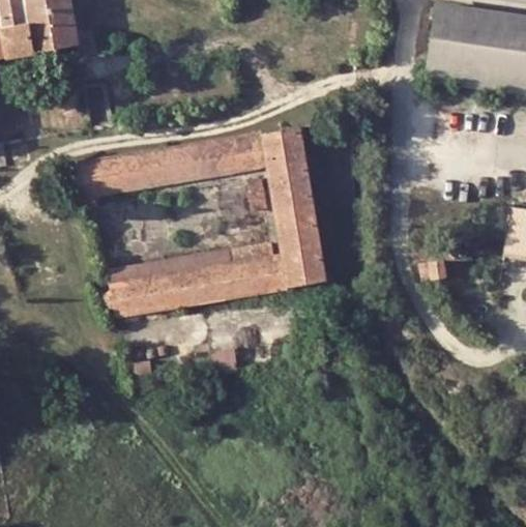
[(0,0),(0,60),(77,48),(68,0),(0,0)]
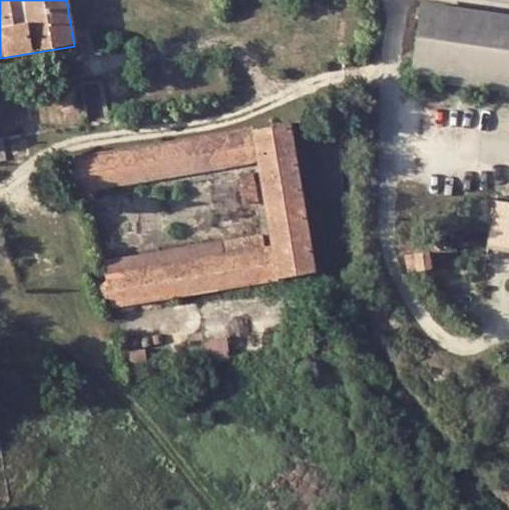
[(508,18),(424,6),(413,70),(508,83),(508,18)]
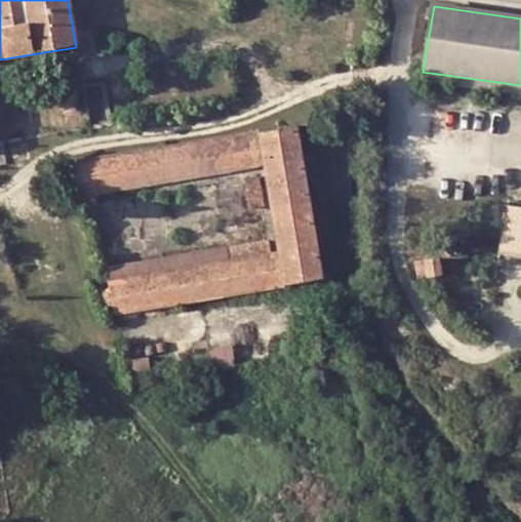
[(323,279),(296,126),(67,166),(72,198),(263,164),(264,176),(279,254),(111,284),(116,316),(323,279)]
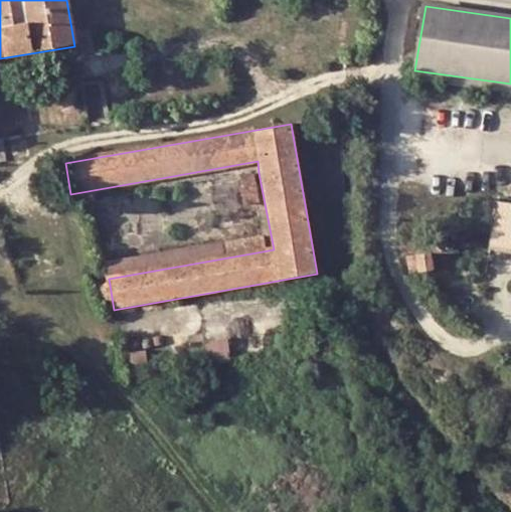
[(261,235),(107,262),(109,279),(274,249),(259,173),(237,177),(243,206),(256,205),(261,235)]
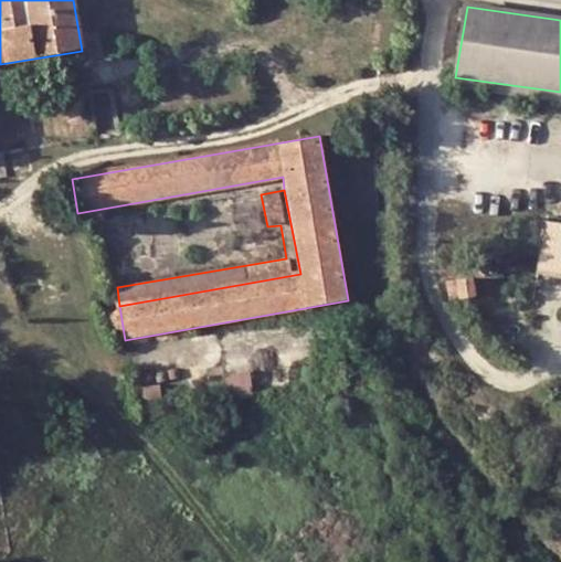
[(560,221),(548,220),(536,289),(560,293),(560,221)]
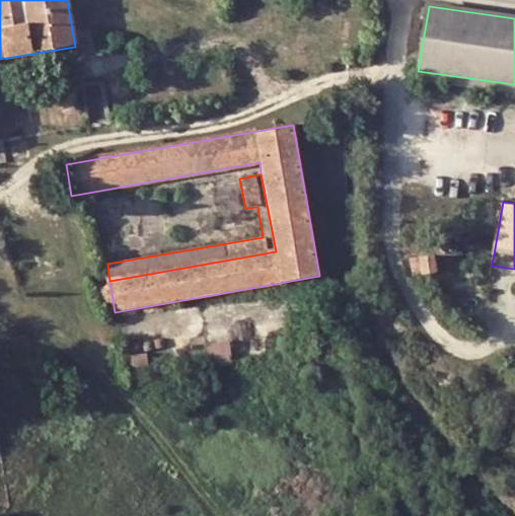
[(412,262),(414,273),(415,276),(438,272),(432,255),(412,262)]
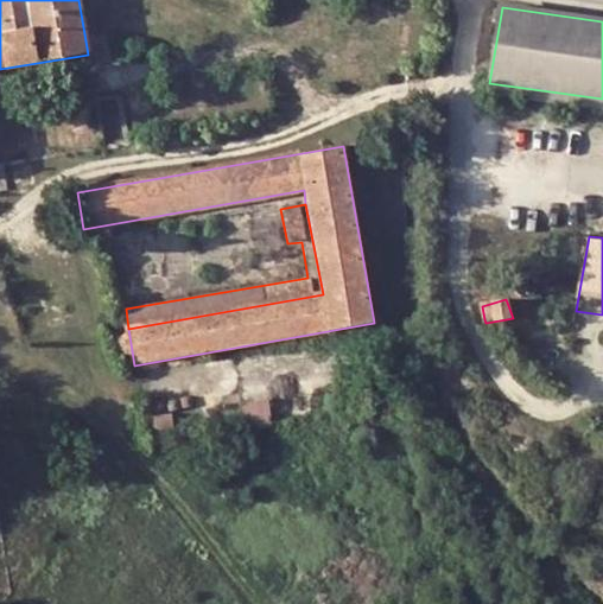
[(243,401),(249,427),(274,423),(271,398),(243,401)]
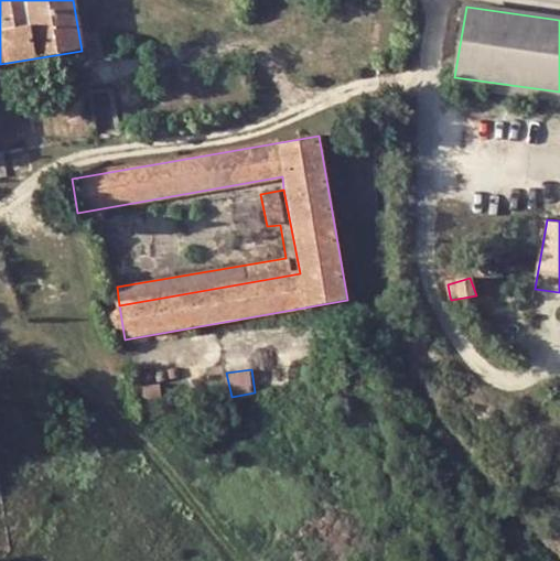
[(159,385),(133,389),(137,413),(162,409),(159,385)]
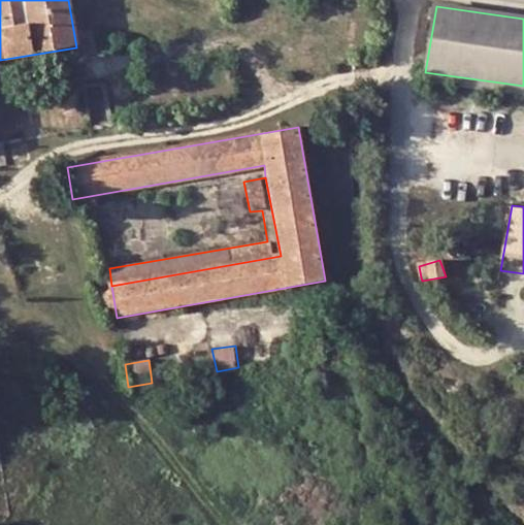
All buildings are outlined.
